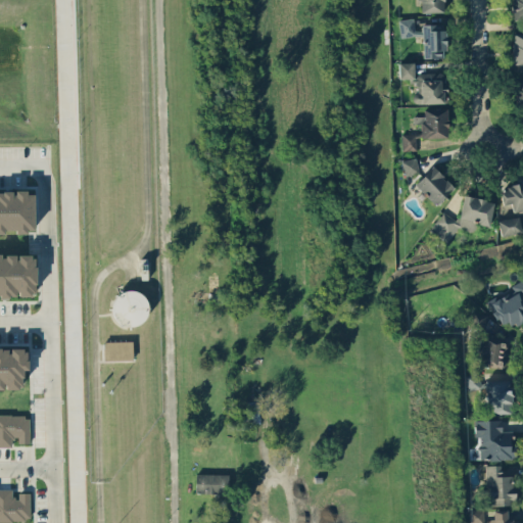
[(444,11),(443,0),(416,0),(417,1),(420,1),(421,12),(444,11)]
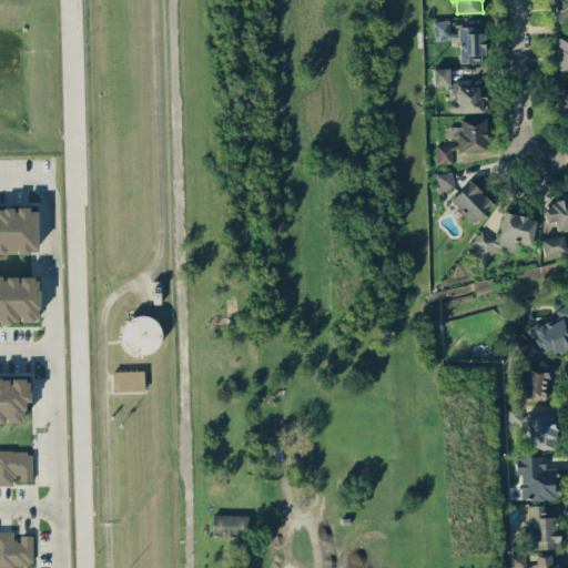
[(567,0),(555,0),(558,23),(567,21),(567,0)]
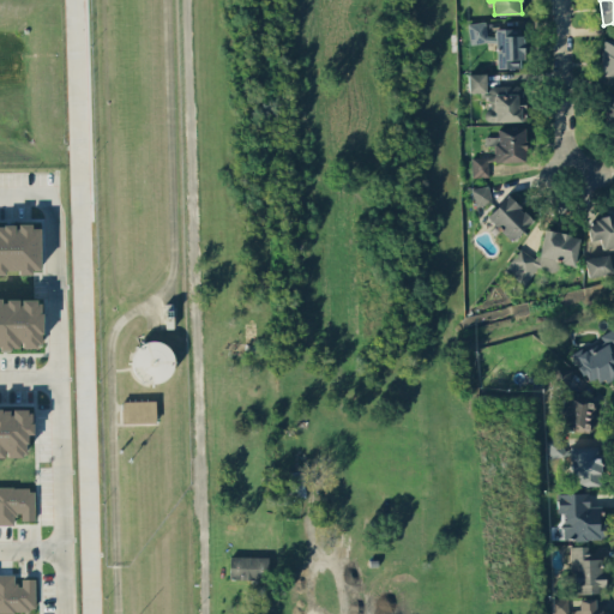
[(486,40),(486,22),(469,22),(469,41),(486,40)]
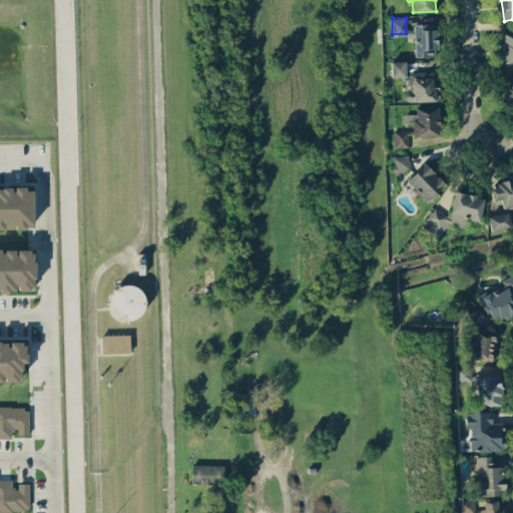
[(437,56),(436,23),(414,23),(415,56),(437,56)]
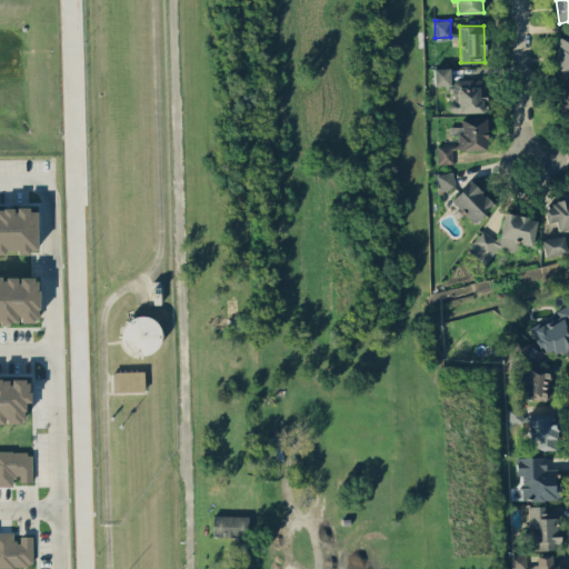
[(557,70),(568,70),(568,36),(558,36),(557,70)]
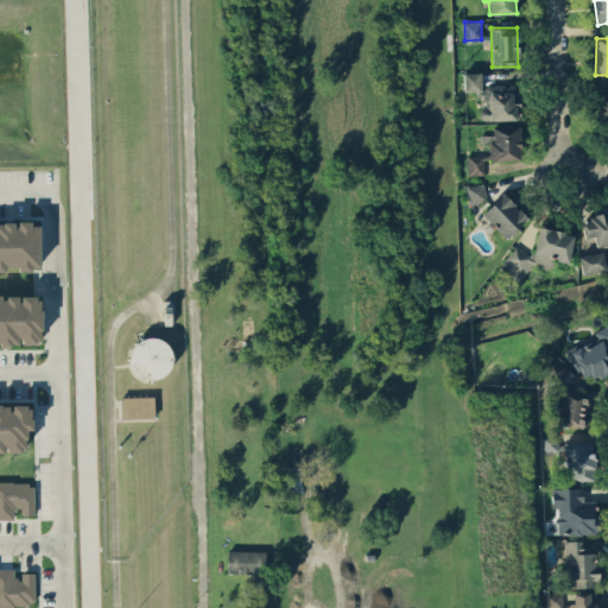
[(464,92),(481,90),(480,73),(463,73),(464,92)]
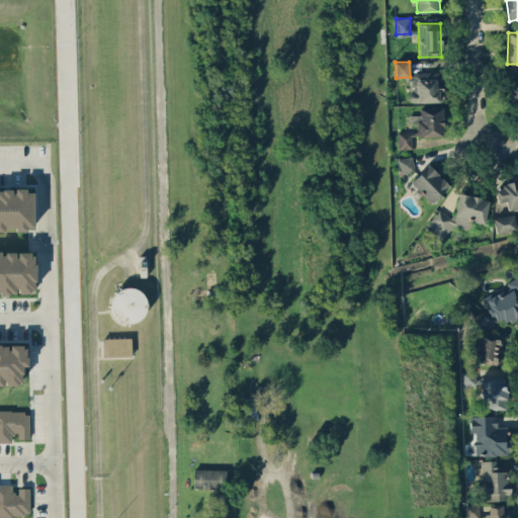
[(413,102),(443,101),(443,86),(440,87),(440,72),(412,72),(413,102)]
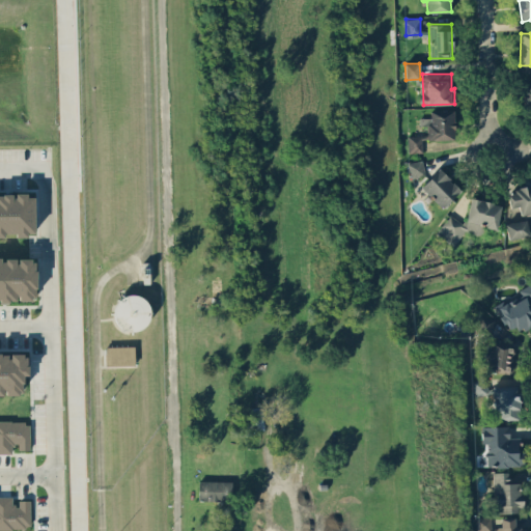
[(454,140),(454,110),(428,111),(429,140),(454,140)]
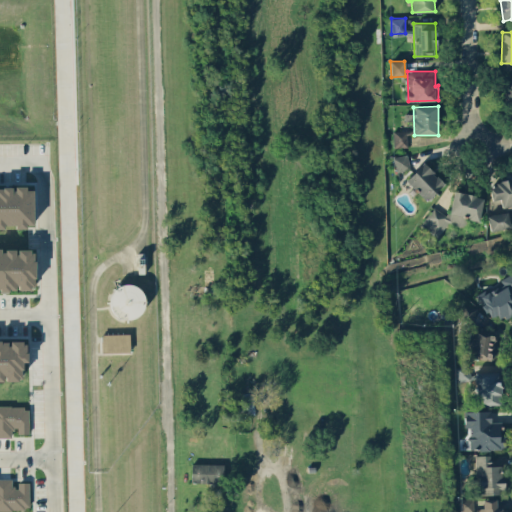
[(407,146),(406,130),(393,131),(394,147),(407,146)]
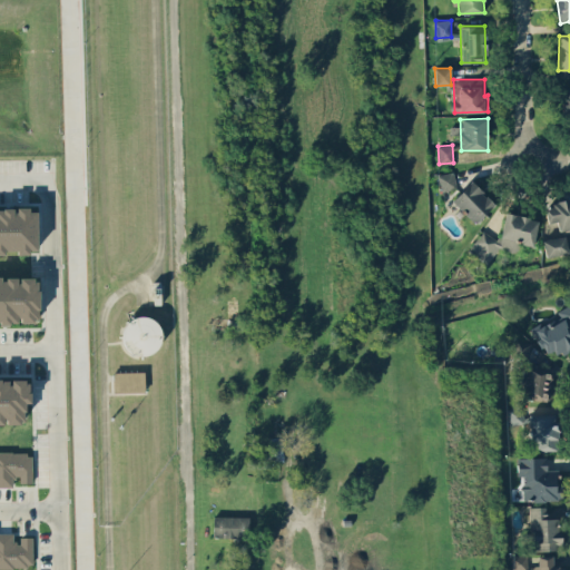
[(441,192),(457,187),(453,172),(436,175),(441,192)]
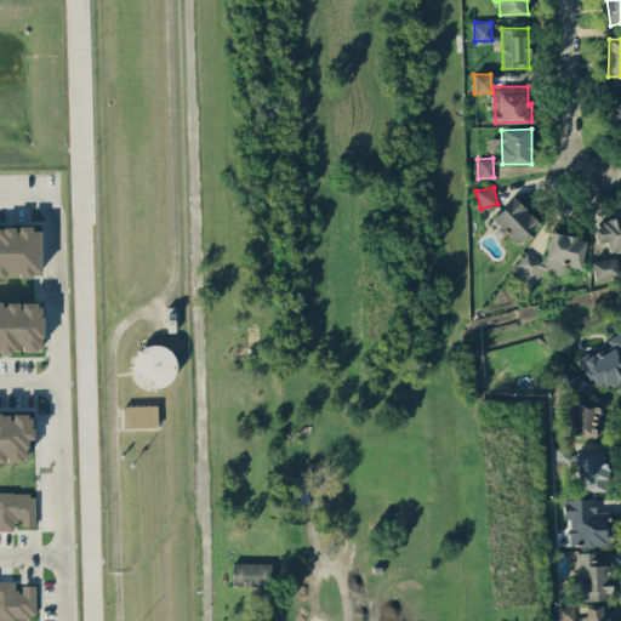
[(539,223),(516,197),(493,217),(517,244),(539,223)]
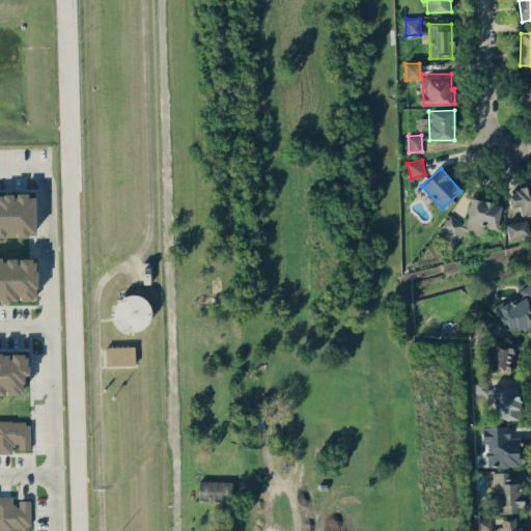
[(510,210),(520,207),(521,215),(530,214),(530,216),(530,185),(507,189),(510,210)]
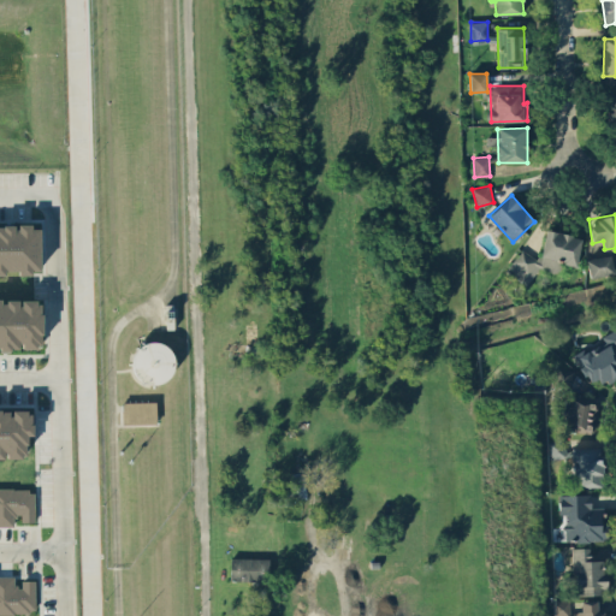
[(40,226),(18,226),(0,226),(0,274),(6,276),(6,270),(18,270),(18,273),(40,272),(40,226)]
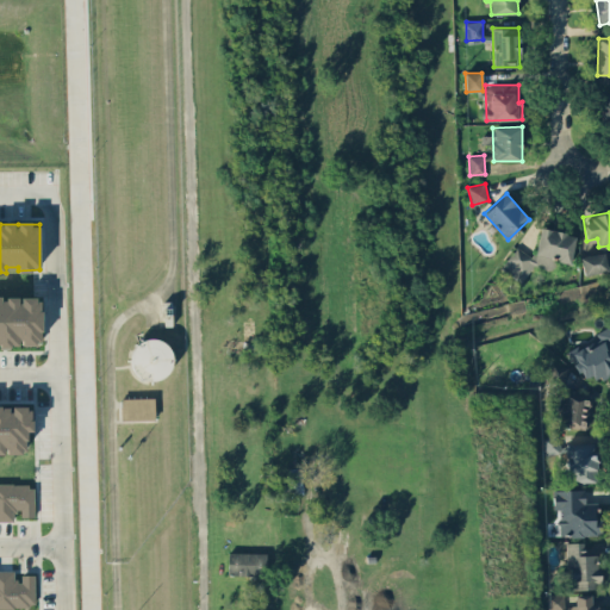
[(571,263),(577,234),(540,228),(535,254),(510,249),(506,274),(529,278),(530,266),(554,269),(555,261),(571,263)]
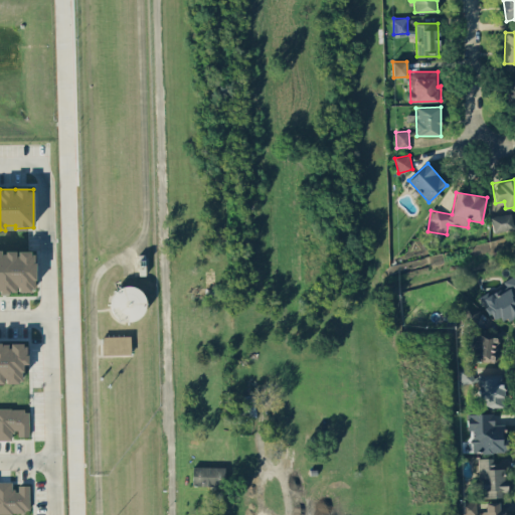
[(514,228),(511,213),(491,216),(493,232),(514,228)]
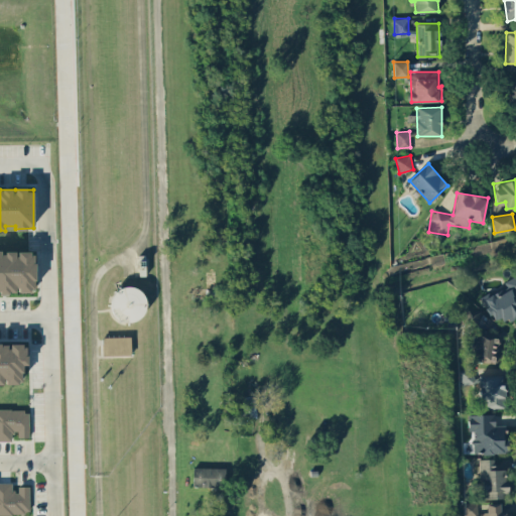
[(0,290),(17,291),(35,291),(34,251),(0,252),(0,250),(0,290)]
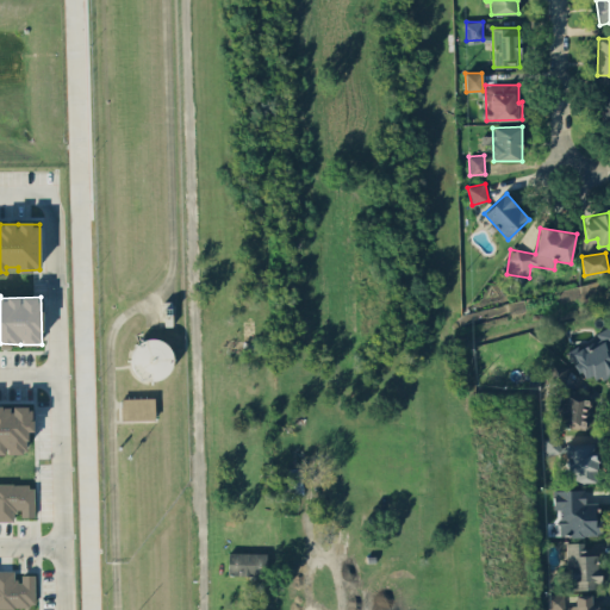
[(609,328),(567,349),(584,384),(609,371),(609,328)]
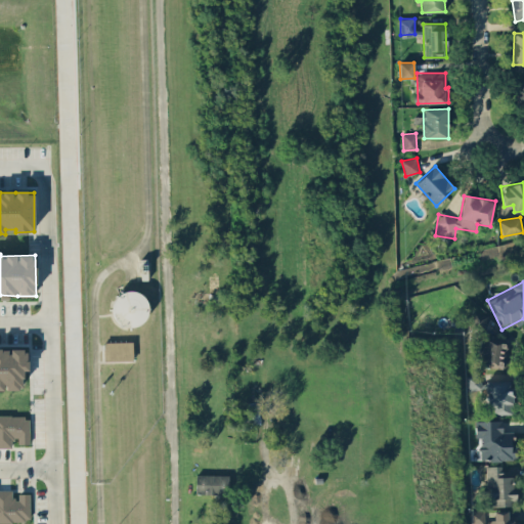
[(114,318),(127,318),(126,323),(145,324),(147,293),(115,291),(114,318)]
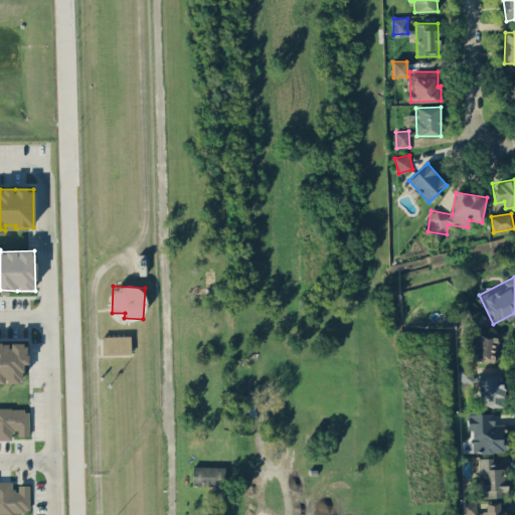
[(499,338),(474,332),(468,357),(493,363),(499,338)]
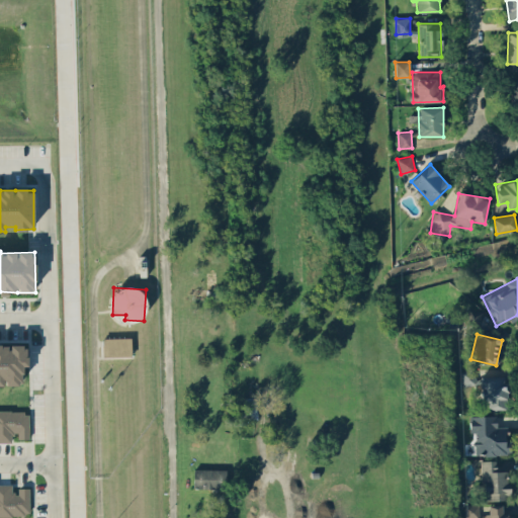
[(132,356),(132,337),(102,338),(102,356),(132,356)]
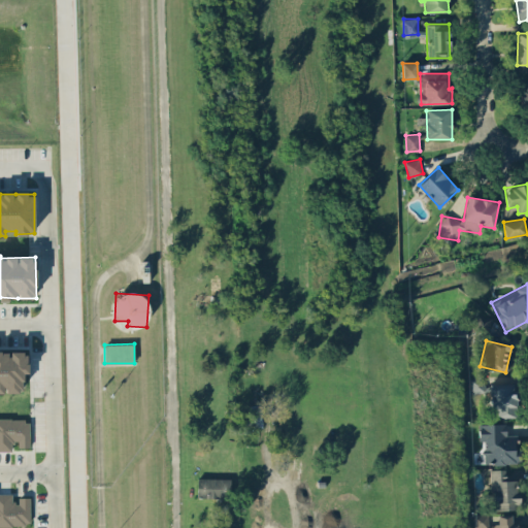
[(0,391),(23,392),(24,373),(28,373),(28,352),(0,351),(0,391)]
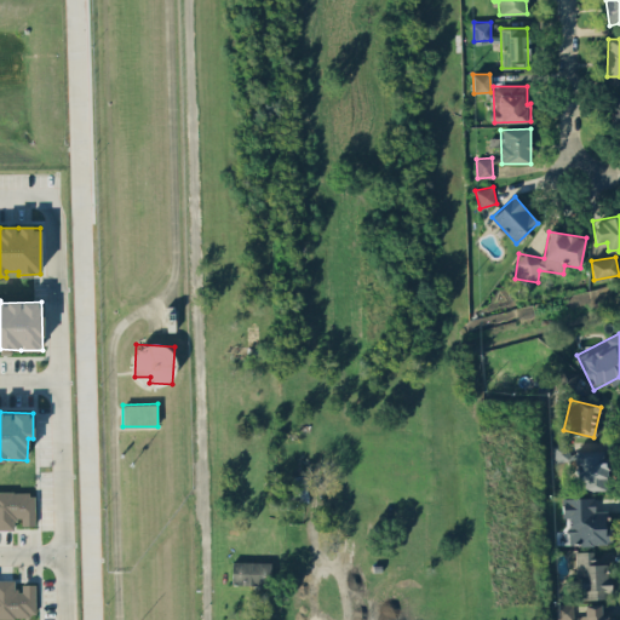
[(607,489),(606,461),(603,461),(602,449),(574,451),(574,478),(583,478),(584,491),(607,489)]
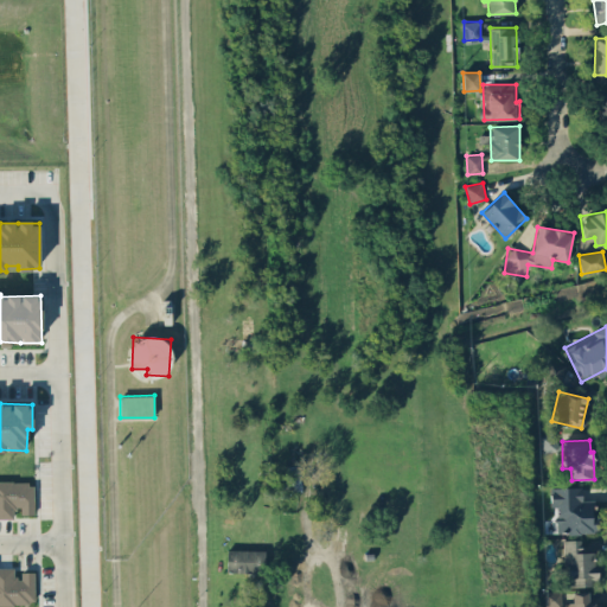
[(34,515),(33,481),(0,481),(0,517),(13,518),(13,508),(21,508),(21,515),(34,515)]
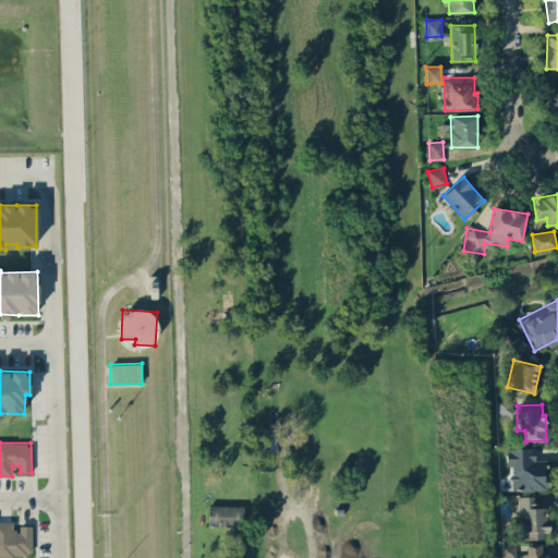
[(506,448),(506,465),(511,465),(511,490),(548,489),(548,459),(535,459),(535,447),(506,448)]
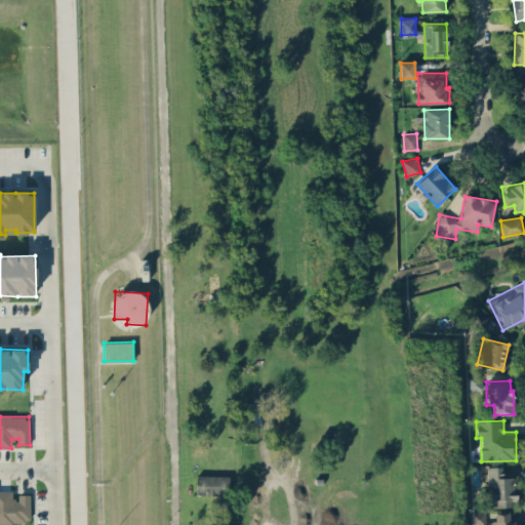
[(488,468),(489,507),(515,507),(515,467),(488,468)]
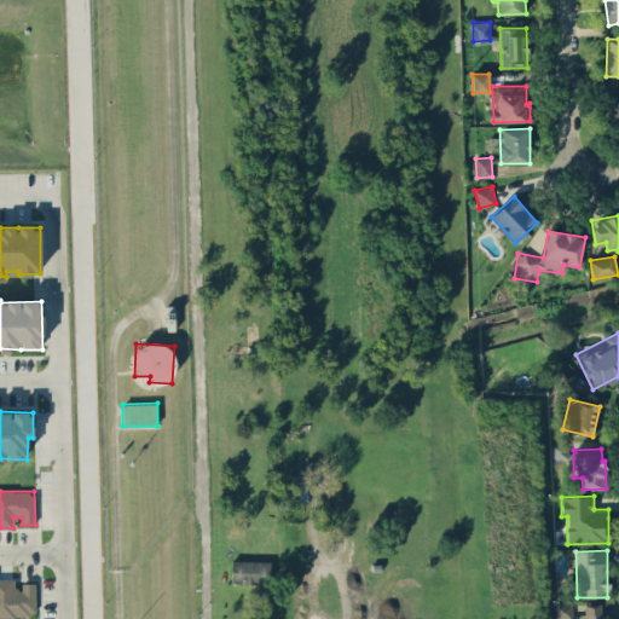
[(231,583),(271,584),(271,561),(231,560),(231,583)]
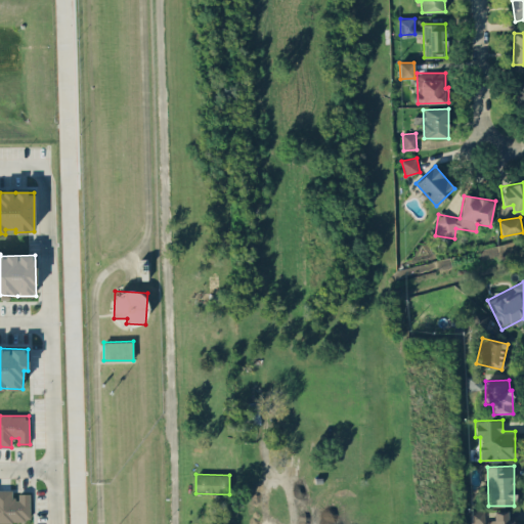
[(14,489),(0,489),(0,521),(30,521),(30,493),(14,493),(14,489)]
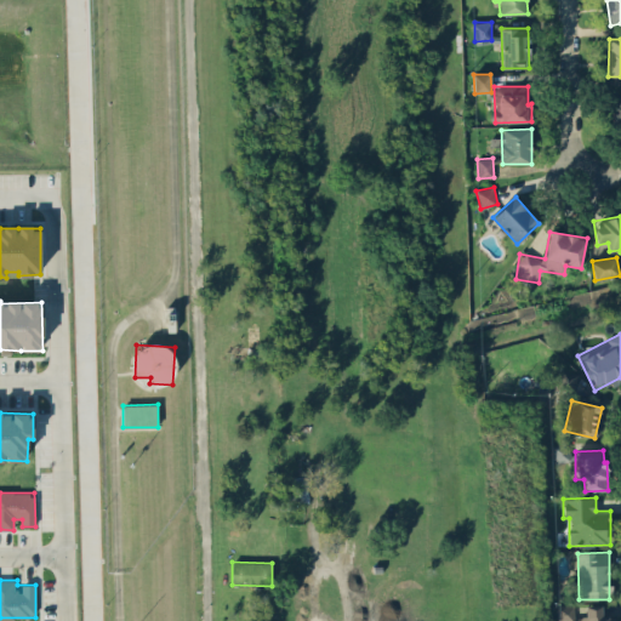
[(613,620),(614,615),(603,616),(603,605),(585,605),(586,619),(568,619),(567,620),(613,620)]
